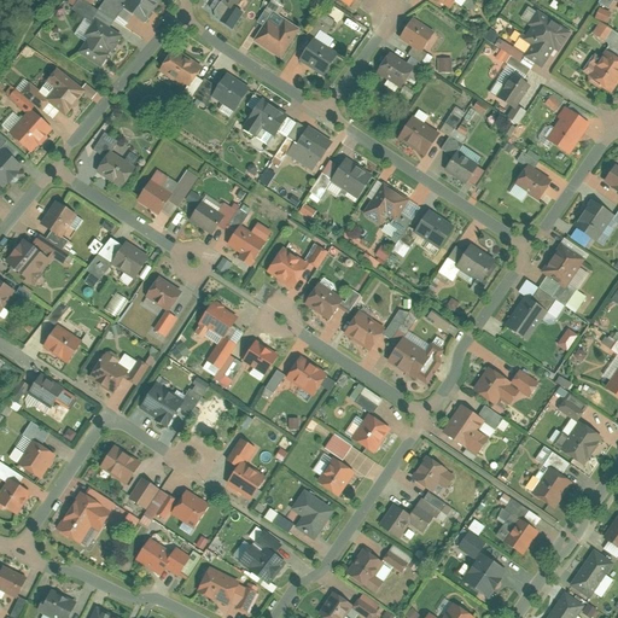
[(158,0),(157,0),(126,0),(120,9),(143,24),(158,0)]
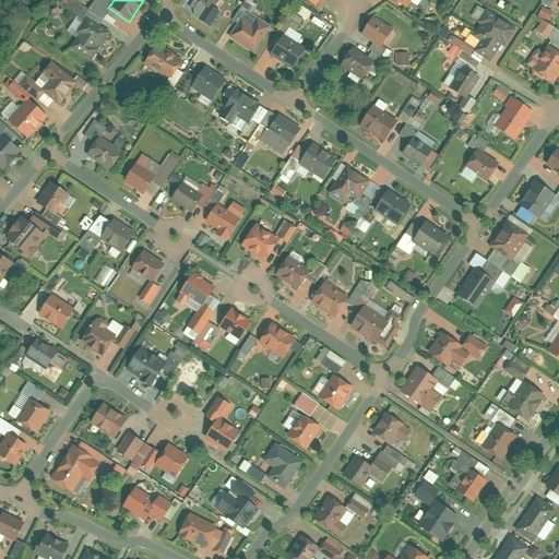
[(216,0),(194,0),(201,3),(211,10),(212,9),(216,0)]
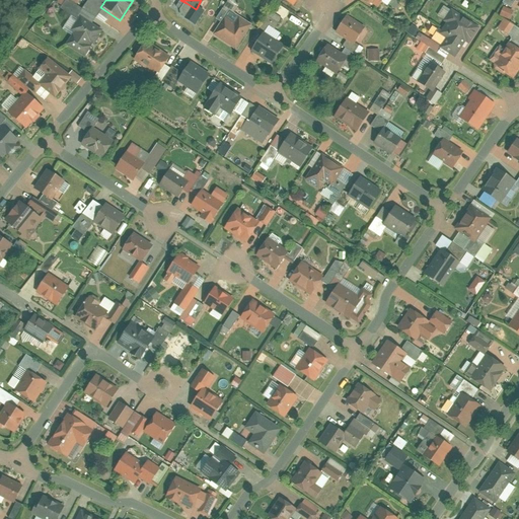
[(350,8),(361,1),(359,0),(353,0),(347,4),(350,8)]
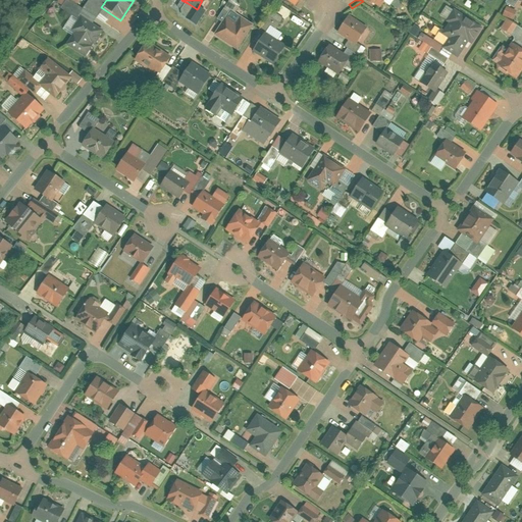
[(385,0),(366,0),(380,8),(385,0)]
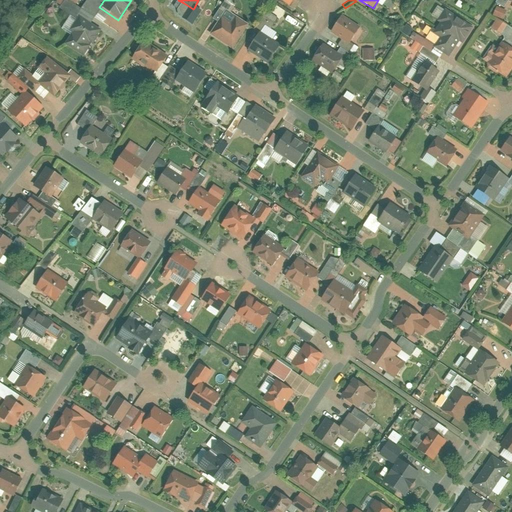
[(193,9),(184,3),(178,11),(180,16),(192,24),(200,12),(194,8),(193,9)]
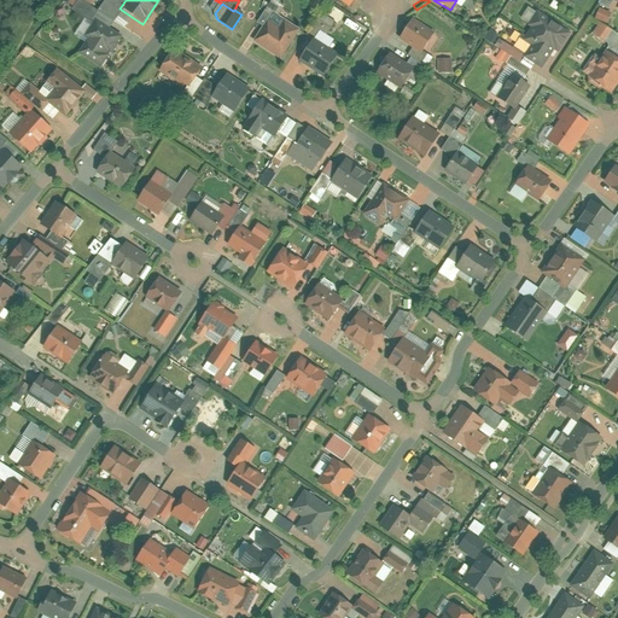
[(571,31),(536,11),(526,28),(531,29),(524,42),(531,46),(524,59),(543,70),(554,51),(559,53),(571,31)]
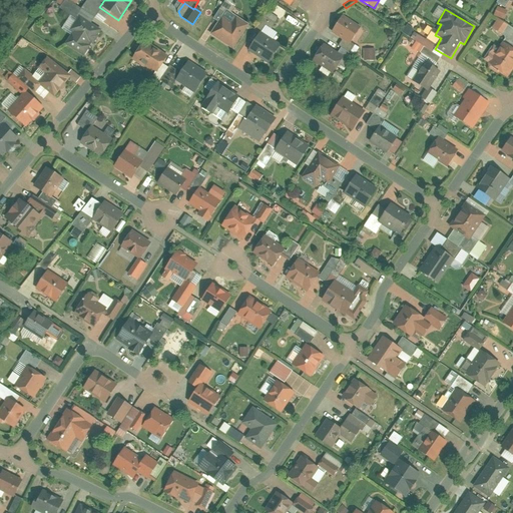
[(247,25),(225,11),(209,35),(232,49),(247,25)]
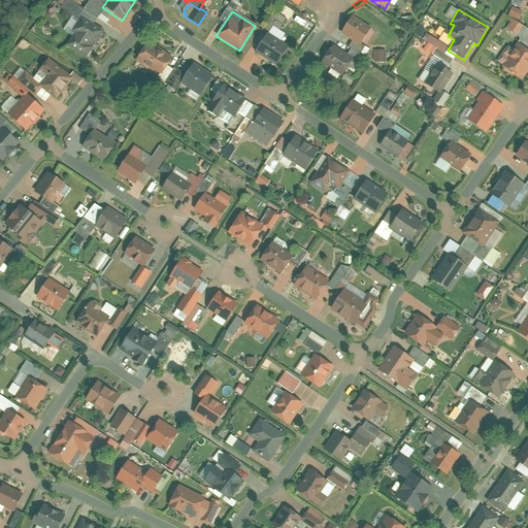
[(370,28),(352,17),(341,35),(360,46),(370,28)]
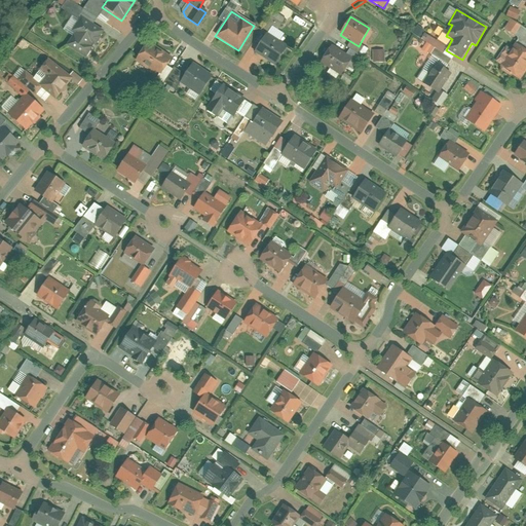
[(106,33),(81,19),(65,44),(89,60),(106,33)]
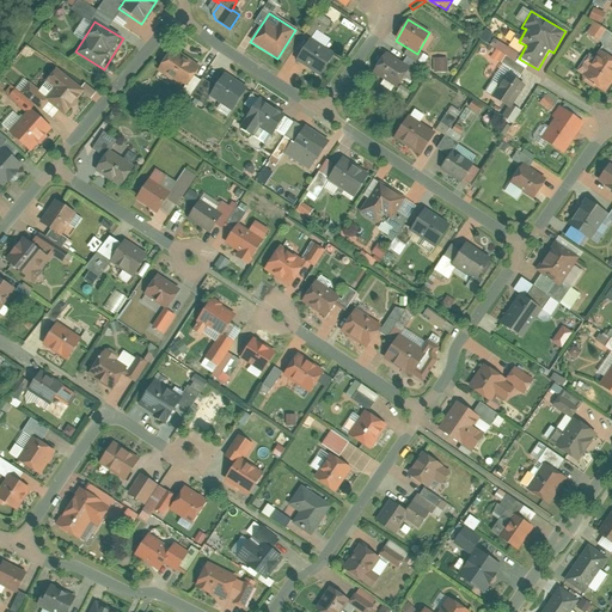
[(332,55),(307,41),(295,62),(320,77),(332,55)]
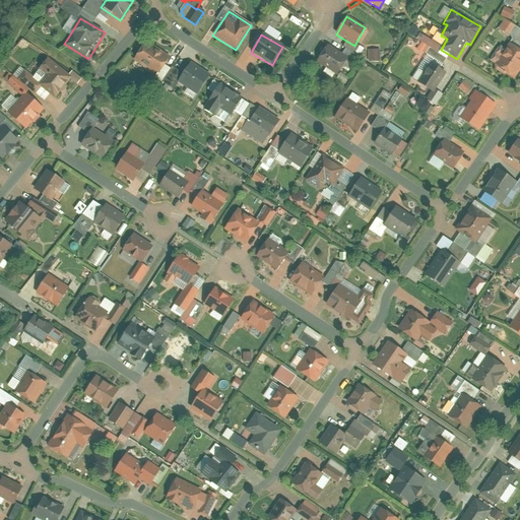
[(406,47),(418,52),(420,46),(409,41),(406,47)]
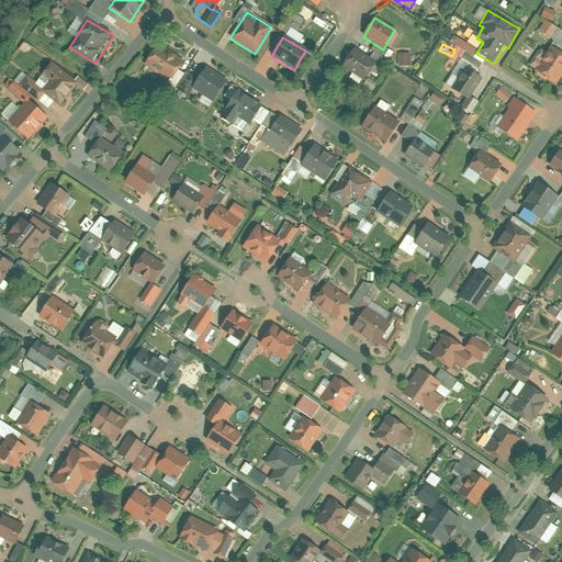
[(561,77),(561,56),(549,48),(546,54),(540,49),(528,68),(555,87),(561,77)]
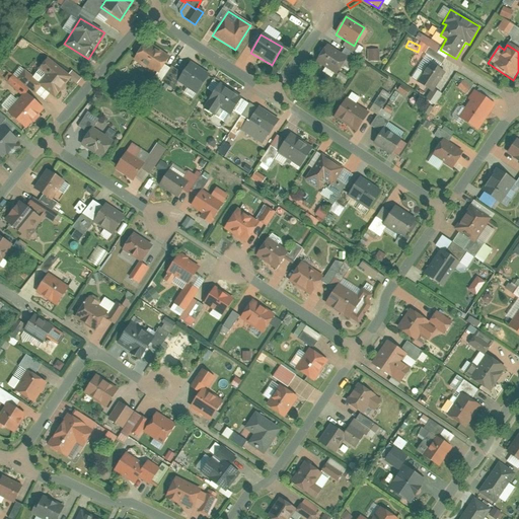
[(144,46),(133,61),(153,75),(164,60),(144,46)]
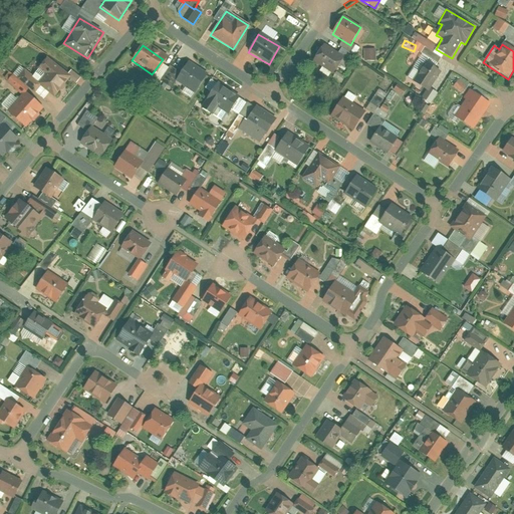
[(344,58),(323,45),(313,62),(333,75),(344,58)]
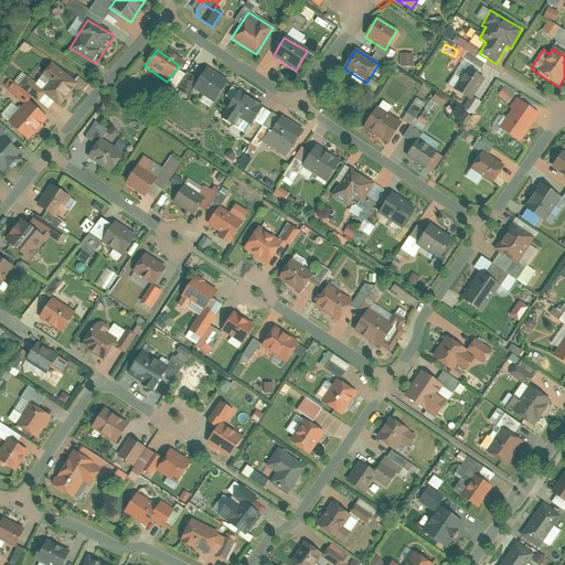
[(412,55),(401,56),(401,68),(413,67),(412,55)]
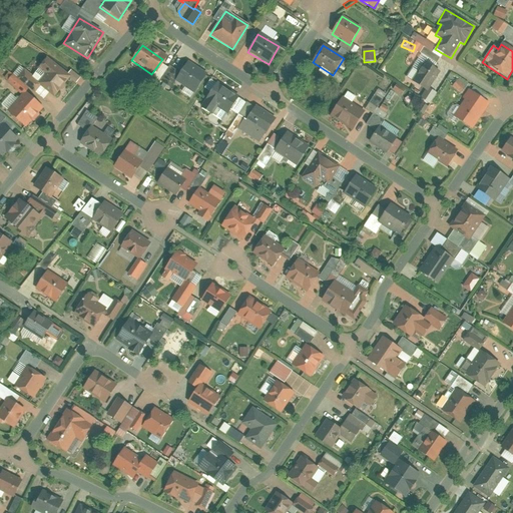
[(422,57),(418,55),(420,53),(416,51),(415,53),(404,73),(411,77),(422,57)]
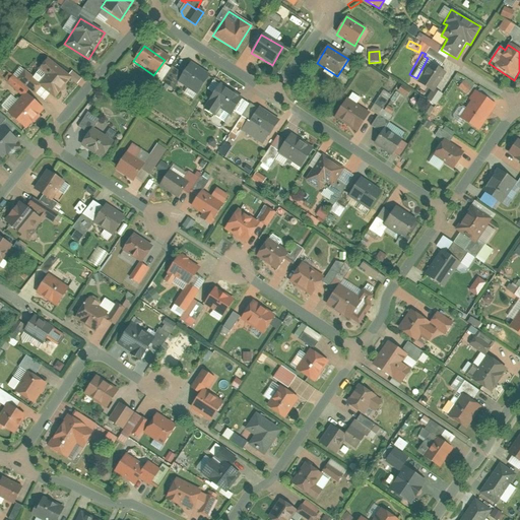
[(71,77),(47,57),(29,78),(55,99),(71,77)]
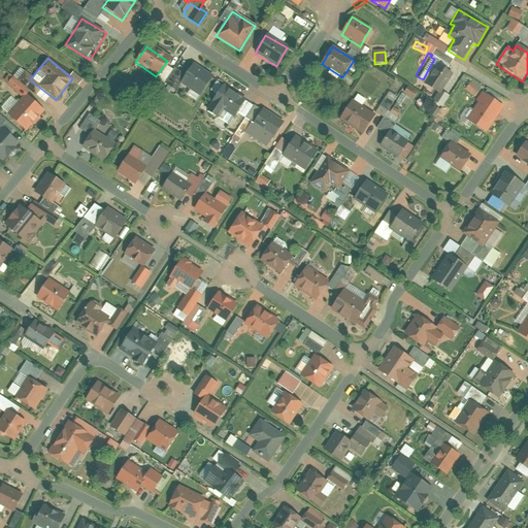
[(211,77),(192,65),(180,85),(200,97),(211,77)]
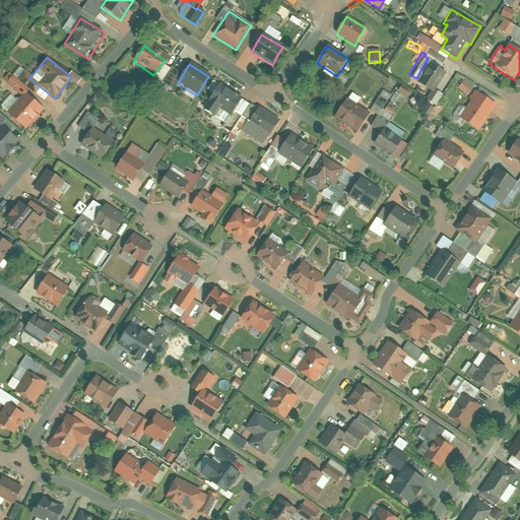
[(446,74),(431,64),(418,83),(434,93),(446,74)]
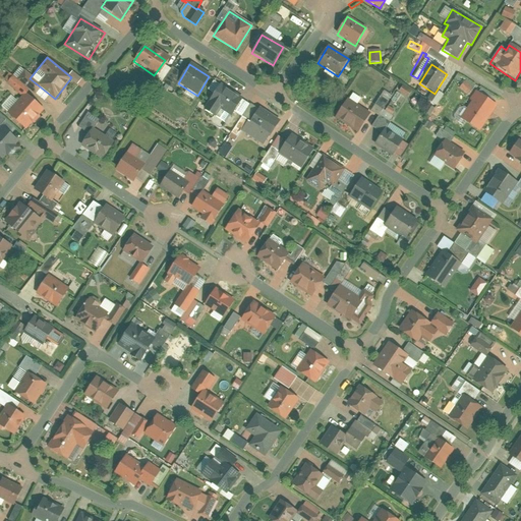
[(469,80),(462,89),(471,96),(477,88),(469,80)]
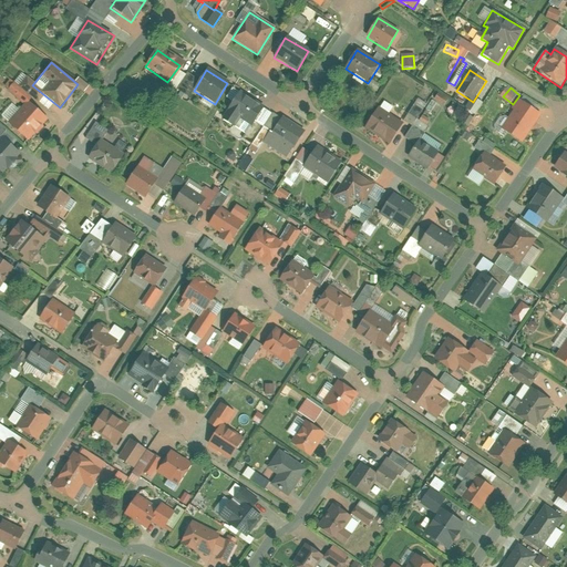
[(263,106),(240,91),(220,120),(244,135),(263,106)]
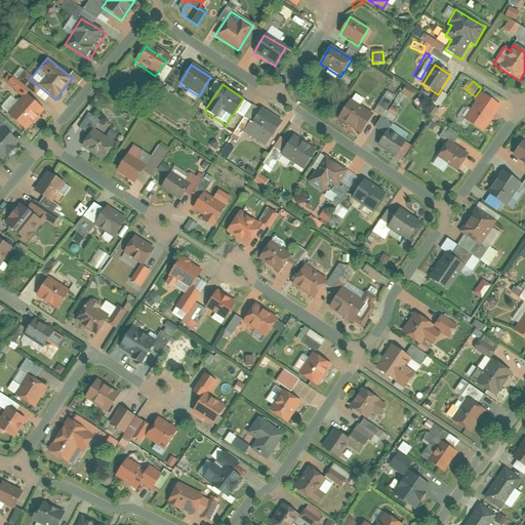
[(411,99),(418,95),(412,86),(406,90),(411,99)]
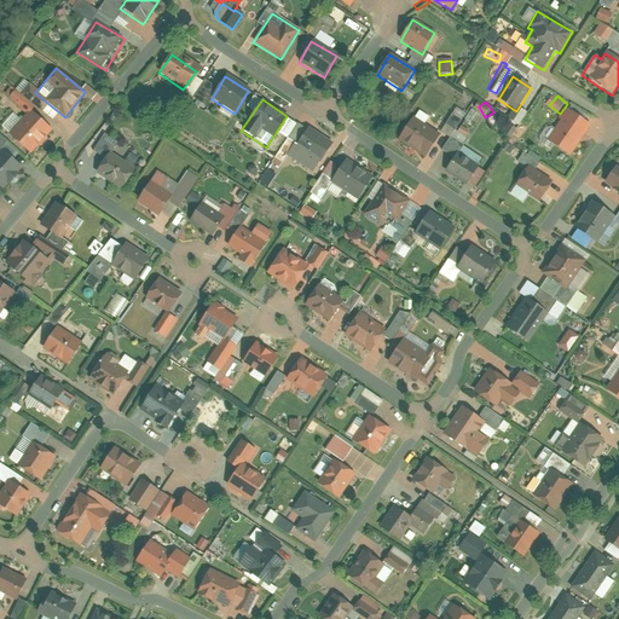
[(591,126),(566,110),(545,142),(570,157),(591,126)]
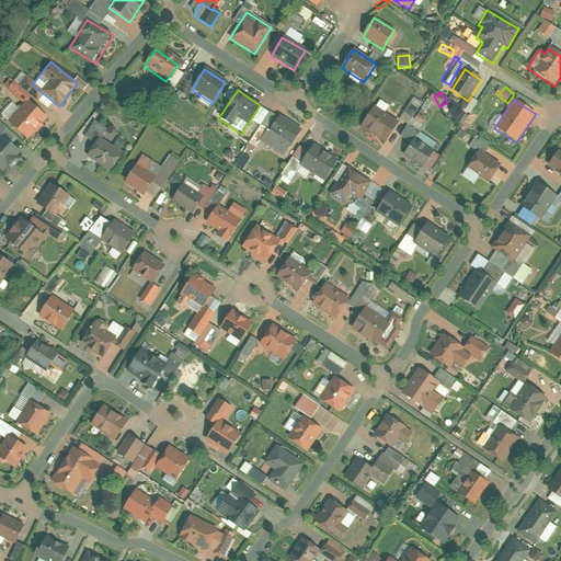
[(47,121),(26,102),(7,125),(27,142),(47,121)]
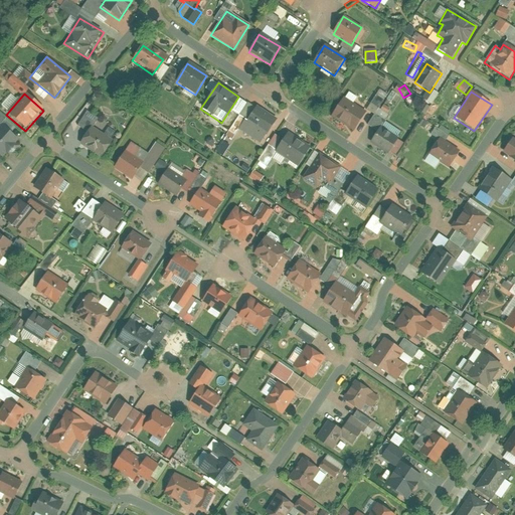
[(366,114),(343,100),(332,117),(354,132),(366,114)]
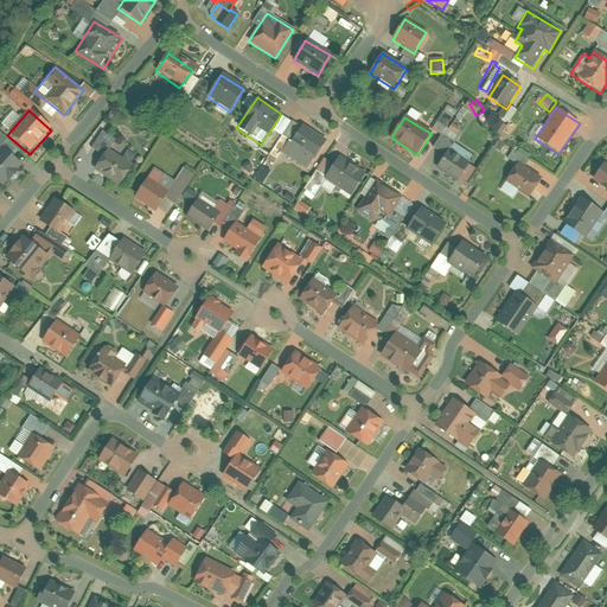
[(326,142),(300,126),(282,154),(308,170),(326,142)]
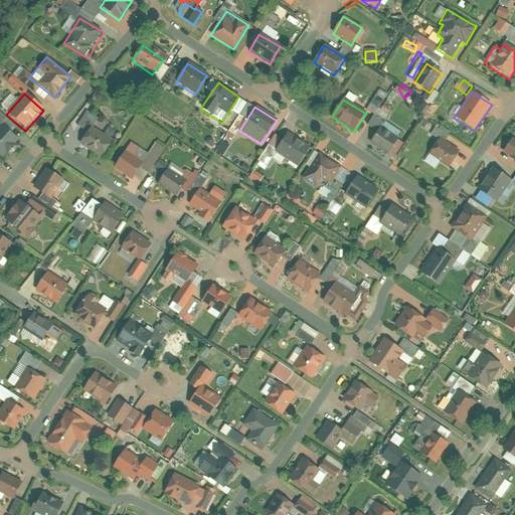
[(0,159),(18,140),(1,125),(0,125),(0,159)]
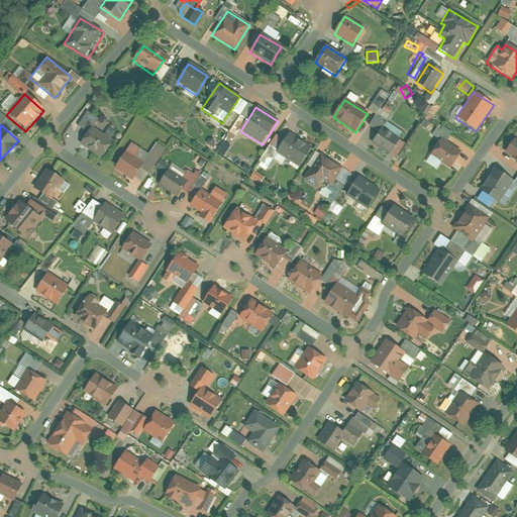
[(91,127),(80,145),(102,159),(113,140),(91,127)]
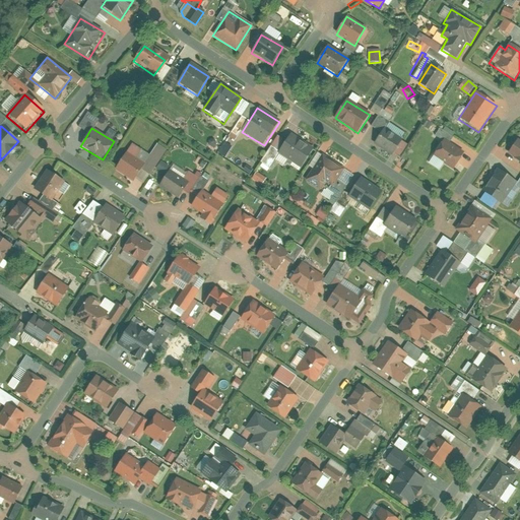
[(402,139),(384,128),(375,143),(392,154),(402,139)]
